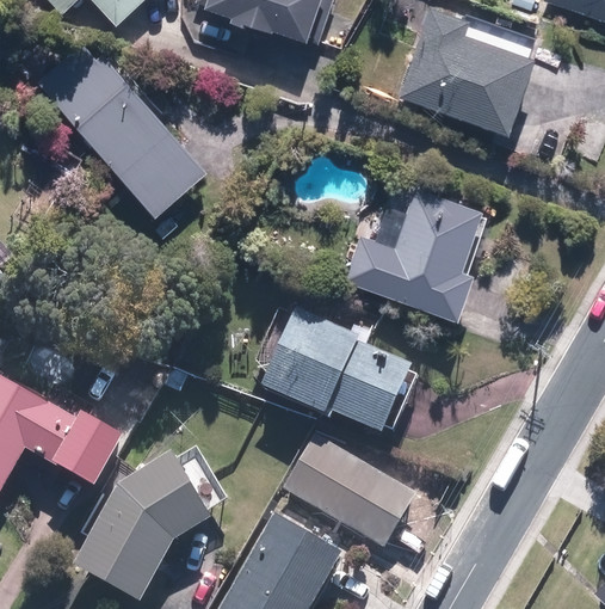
[(51,0),(62,12),(75,0),(90,0),(115,28),(144,0),(51,0)]
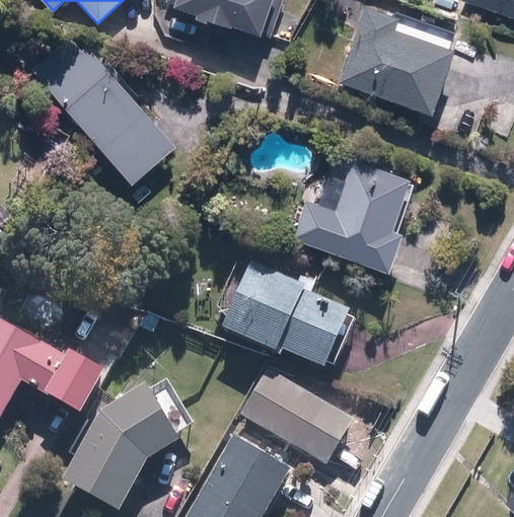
[(172,4),(171,9),(258,39),(260,33),(271,38),(283,0),(167,0),(166,2),(172,4)]
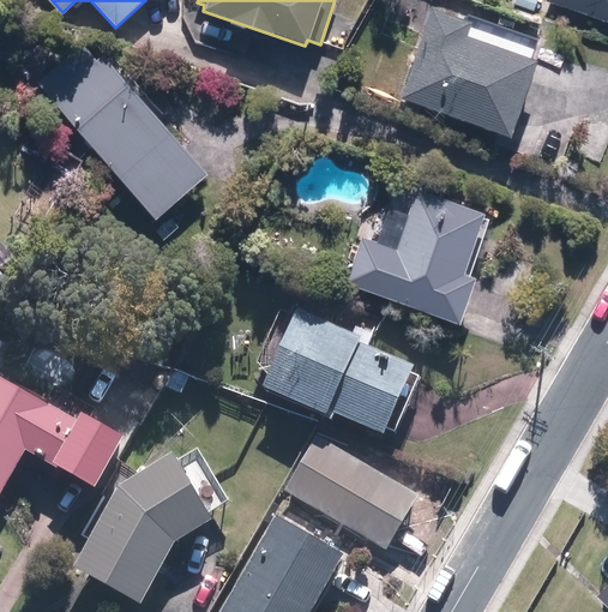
[(546,0),(546,1),(607,19),(607,0),(546,0)]
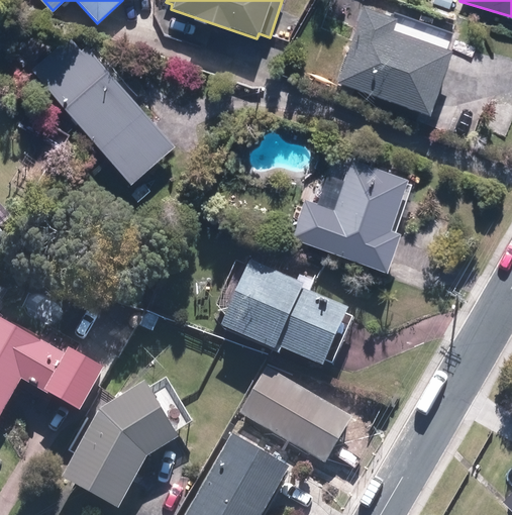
[(334,82),(426,117),(451,54),(389,29),(392,20),(363,9),(334,82)]
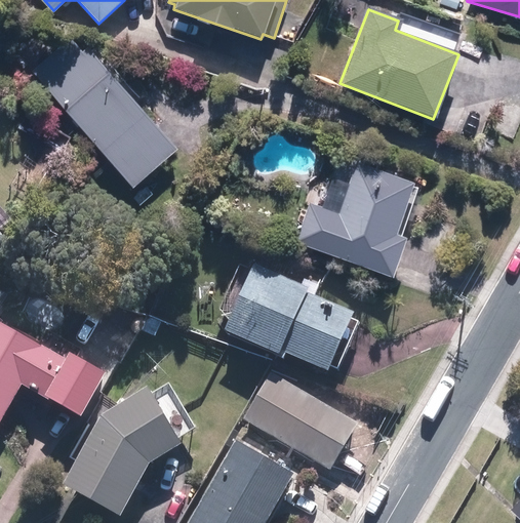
[(75,31),(31,69),(132,188),(177,150),(75,31)]
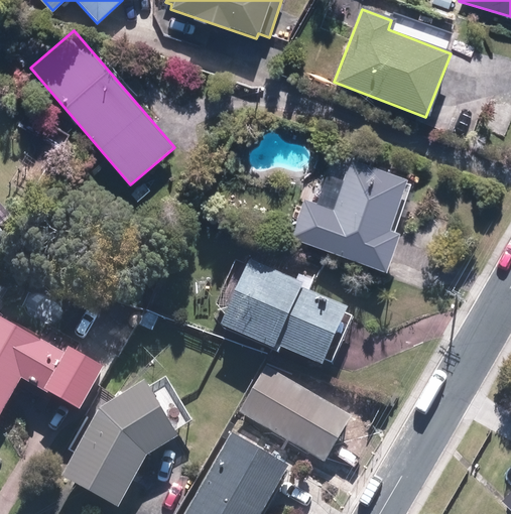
[(290,238),(383,272),(397,233),(387,230),(406,179),(350,159),(332,209),(305,200),(290,238)]
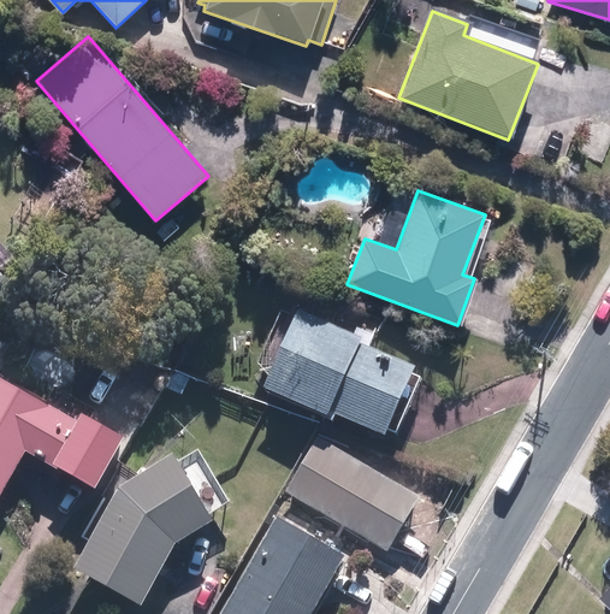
[(369,332),(303,306),(268,390),(333,417),(335,412),(390,435),(419,364),(366,342),(369,332)]
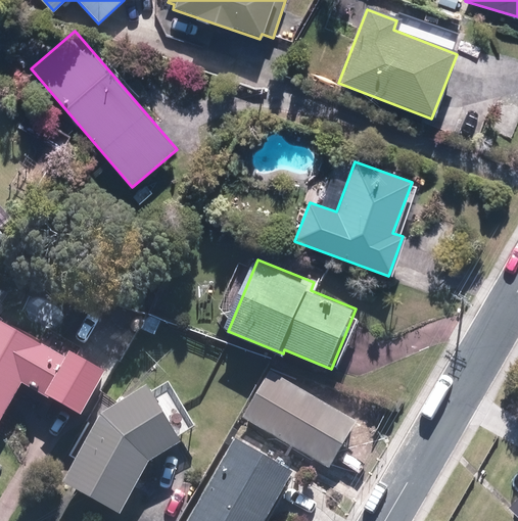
[(72,370),(0,328),(0,423),(20,389),(50,406),(72,370)]
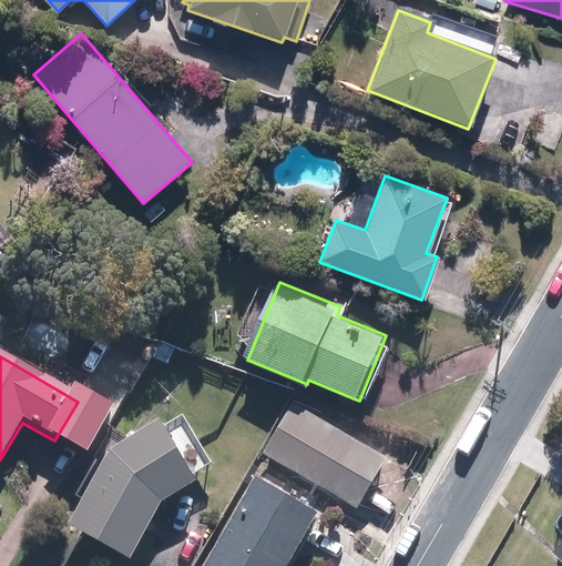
[(268,454),(364,509),(395,455),(312,407),(306,416),(294,408),(268,454)]
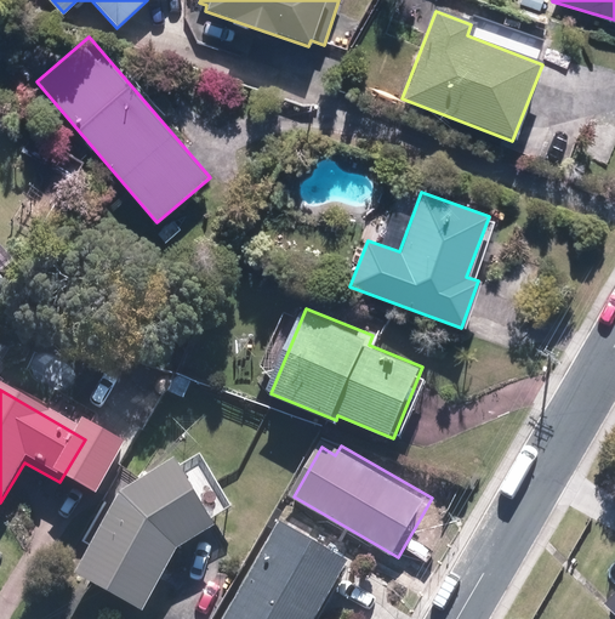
[(169,467),(113,500),(72,578),(141,615),(172,557),(210,535),(169,467)]
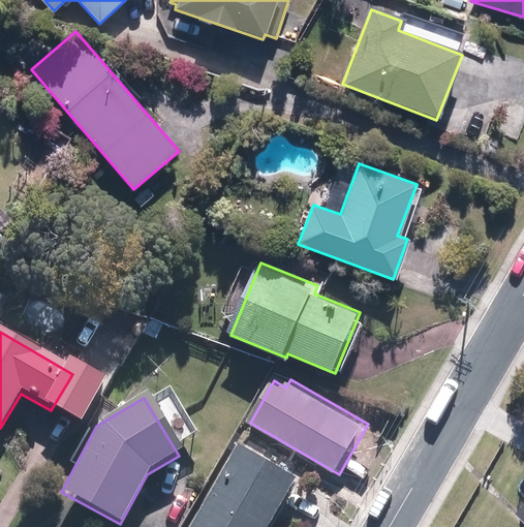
[(268,526),(294,481),(235,448),(190,526),(268,526)]
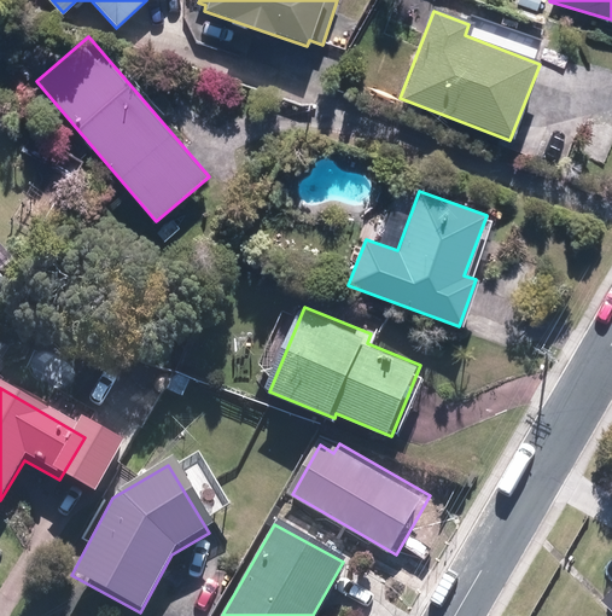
[(611,587),(598,602),(611,615),(611,587)]
